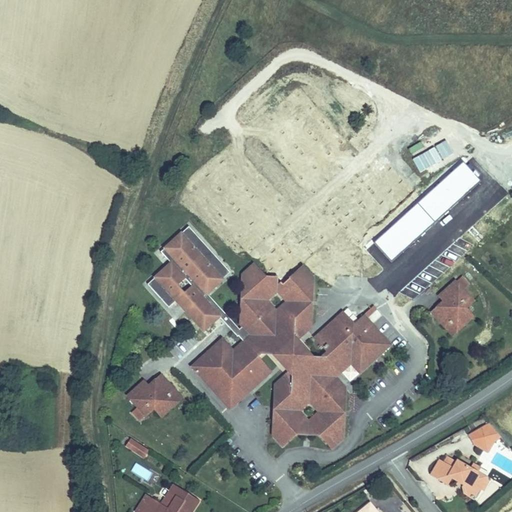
[(331,165),(321,174),(326,179),(335,170),(331,165)]
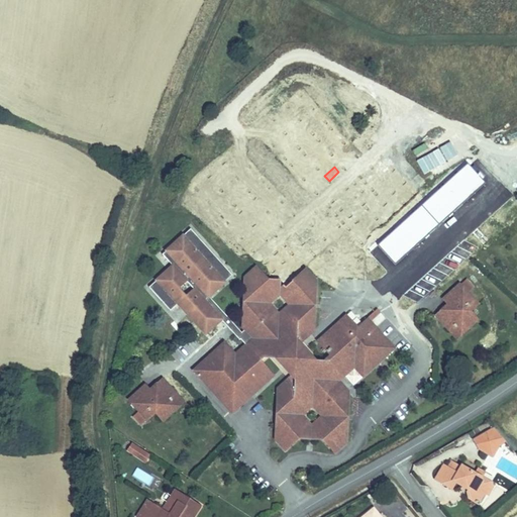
[(333,184),(334,186),(342,178),(341,176),(333,184)]
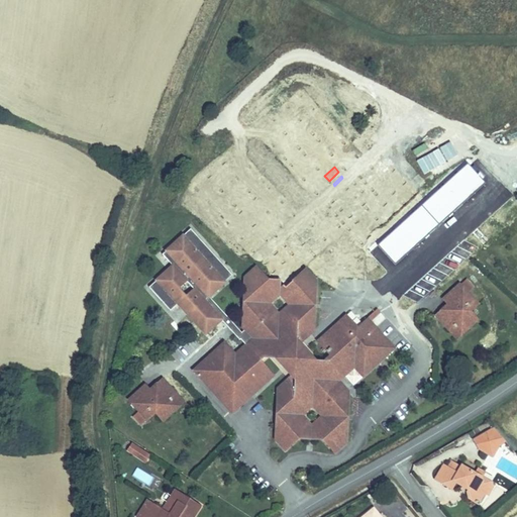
[(334,186),(333,186),(366,221),(376,212),(343,177),(342,178),(334,186)]
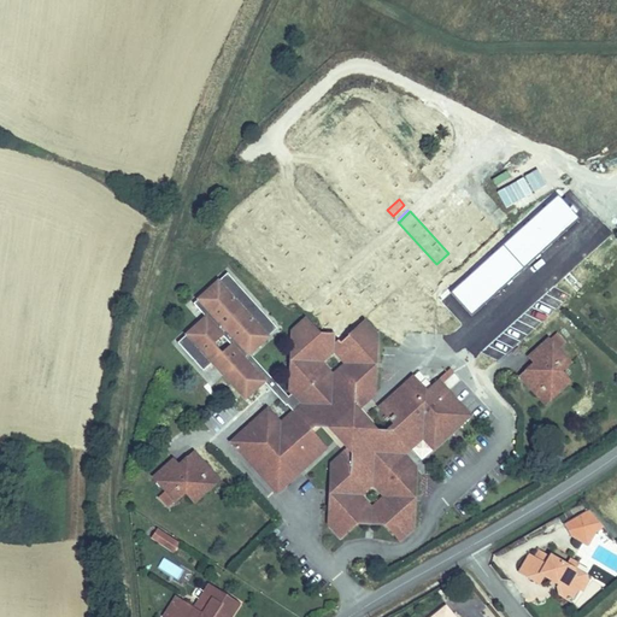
[(350,266),(344,271),(360,289),(365,286),(375,295),(370,300),(387,318),(393,312),(399,318),(415,319),(421,313),(422,297),(417,291),(422,285),(405,266),(401,271),(391,260),(395,257),(378,239),(374,245),(368,239),(366,235),(362,235),(362,238),(352,238),(345,244),(345,260),(350,266)]
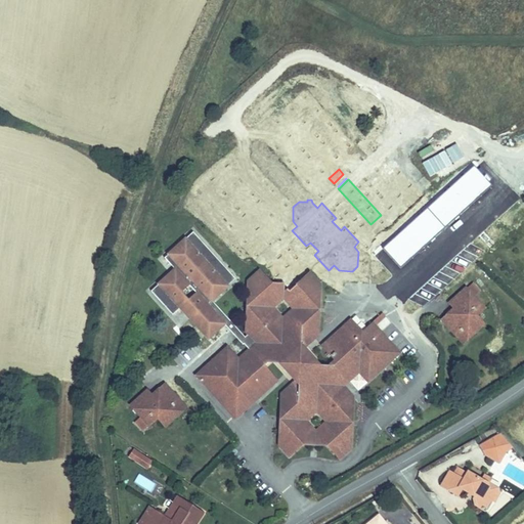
[(336,218),(332,221),(341,230),(344,226),(336,218)]
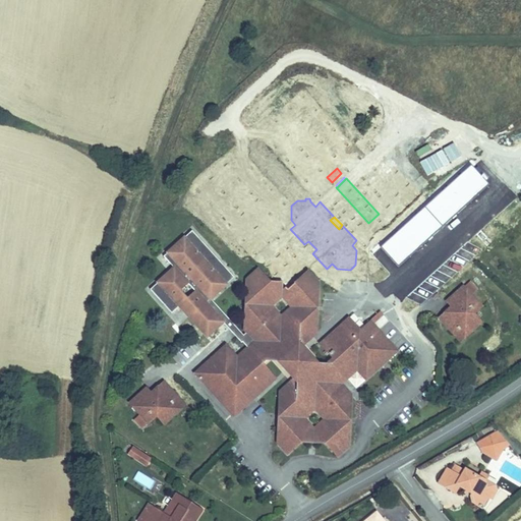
[(184,238),(187,241),(195,234),(192,231),(184,238)]
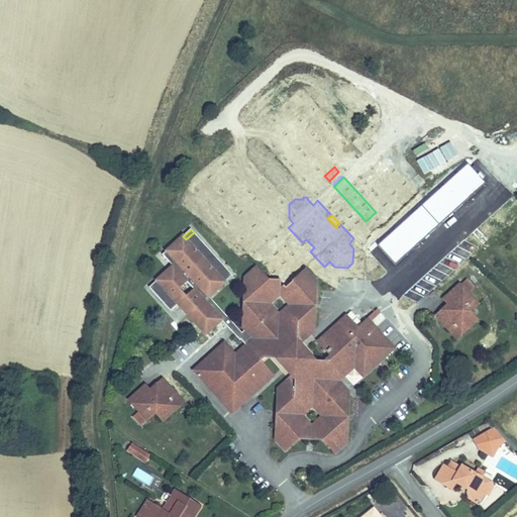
[(235,354),(224,342),(194,371),(232,413),(274,376),(261,362),(271,351),(292,376),(295,379),(292,381),(289,379),(280,387),(283,390),(278,394),(283,400),(278,405),(284,413),(284,416),(276,423),(281,429),(276,434),(281,439),(278,441),(286,451),(305,432),(317,433),(335,453),(344,444),(341,441),(346,437),(341,431),(346,426),(339,419),(339,415),(347,408),(342,403),(348,398),(343,392),(346,390),(339,382),(345,376),(353,385),(363,377),(394,349),(370,322),(368,319),(357,328),(346,316),(318,341),(330,355),(319,367),(299,344),(296,341),(300,338),(302,341),(311,333),(308,330),(314,325),(308,320),(314,315),(307,307),(307,304),(314,297),(310,291),(315,286),(310,281),(314,278),(306,269),(294,280),(286,287),(274,287),(267,279),(255,267),(247,275),(249,278),(244,283),(249,288),(244,293),(251,301),(251,304),(243,311),(248,317),(242,322),(247,327),(241,333),(209,297),(224,282),(222,279),(229,272),(218,260),(215,263),(201,248),(205,244),(194,232),(186,239),(183,236),(163,254),(173,266),(157,281),(160,284),(151,291),(168,307),(175,301),(178,304),(180,302),(184,298),(194,309),(192,311),(210,330),(221,320),(225,324),(239,340),(240,339),(245,345),(235,354)]
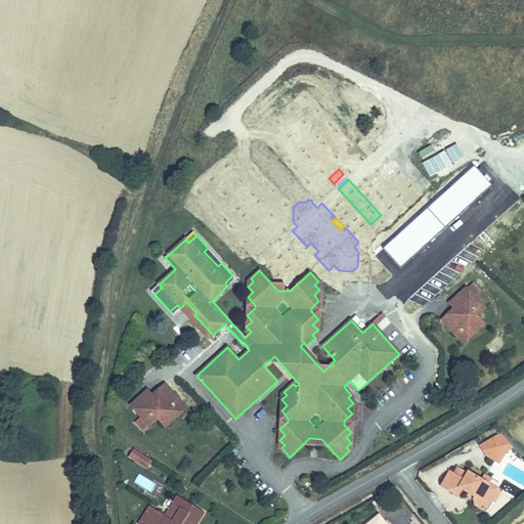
[(310,243),(306,246),(314,255),(318,251),(310,243)]
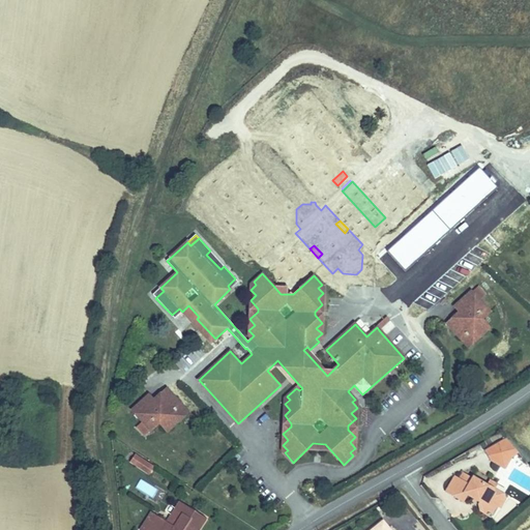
[(235,278),(228,286),(230,289),(238,283),(235,278)]
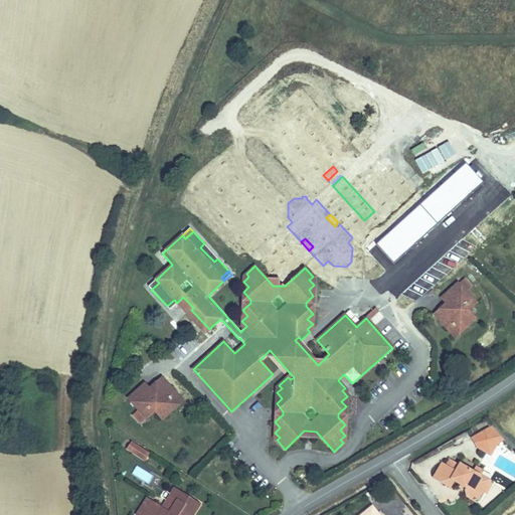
[(293,279),(266,278),(273,286),(285,286),(293,279)]
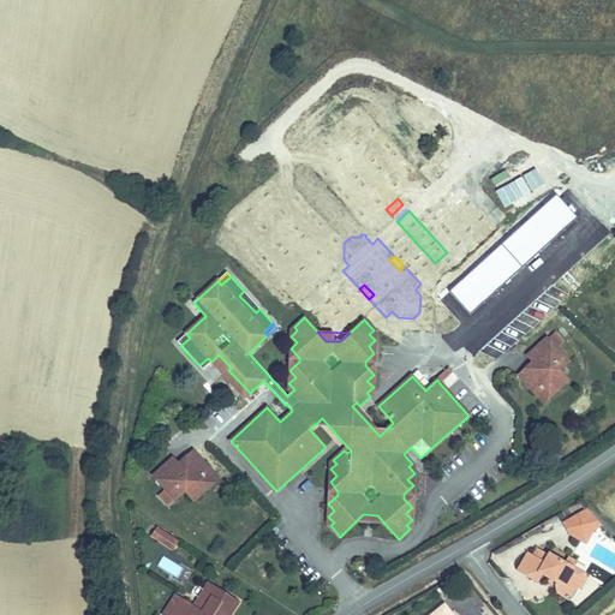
[(530,372),(526,368),(518,376),(537,396),(544,390),(545,392),(550,388),(555,393),(567,382),(559,372),(568,363),(556,350),(563,342),(554,333),(548,340),(547,339),(527,356),(533,363),(537,366),(530,372)]
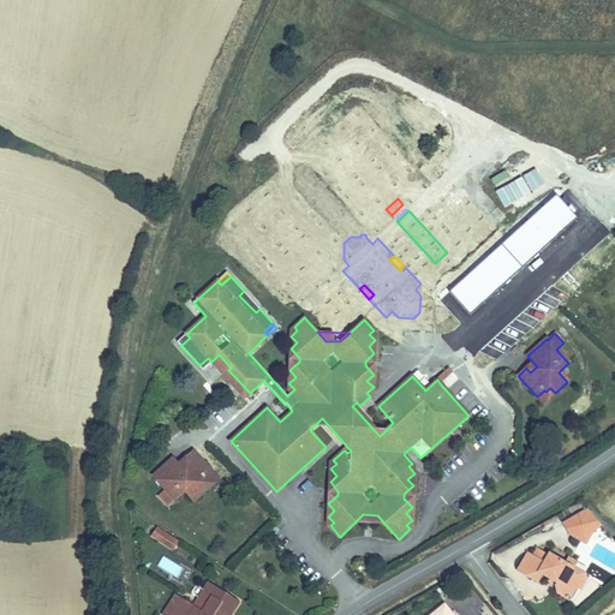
[(190,338),(186,334),(177,342),(180,346),(190,338)]
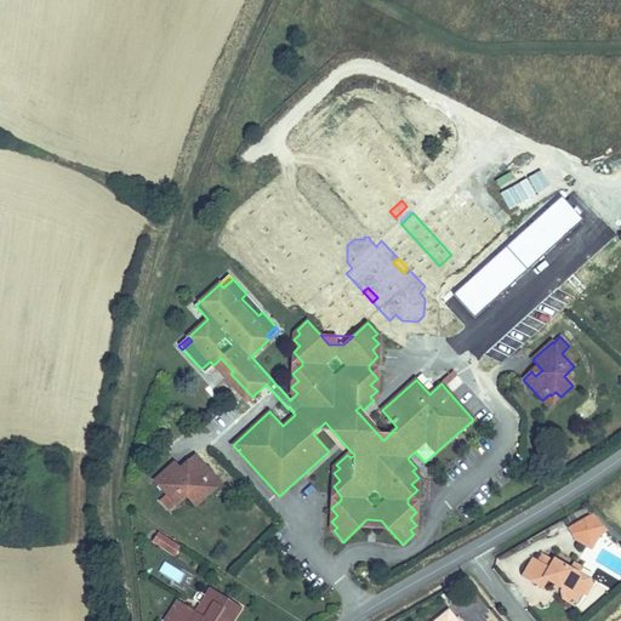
[(302,365),(302,362),(294,352),(291,364),(292,374),(302,365)]
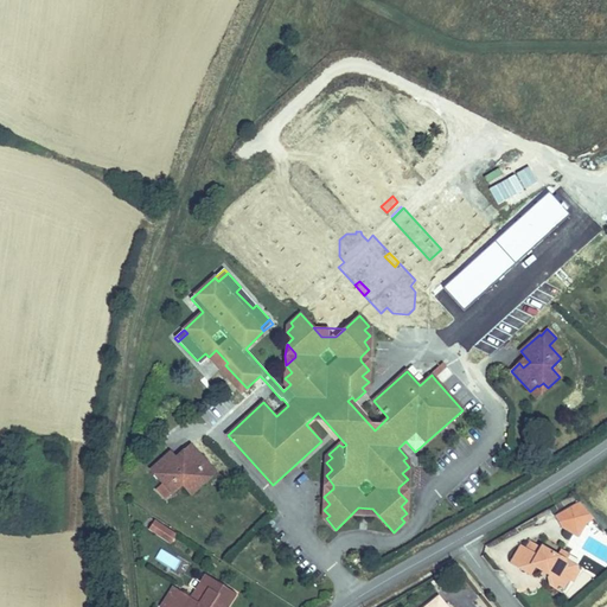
[(370,359),(369,349),(360,357),(360,360),(369,370),(370,359)]
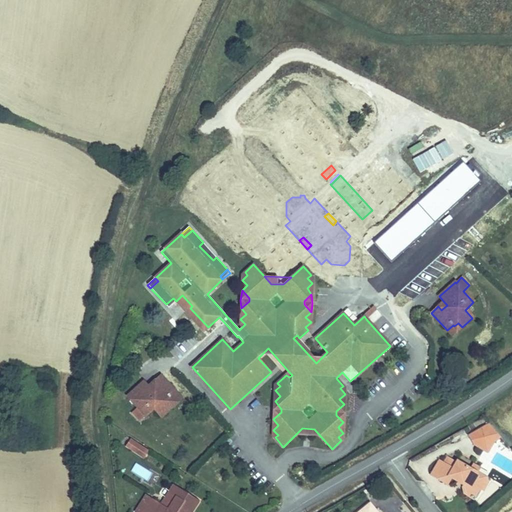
[(206,329),(208,327),(190,308),(192,306),(182,295),(178,299),(206,329)]
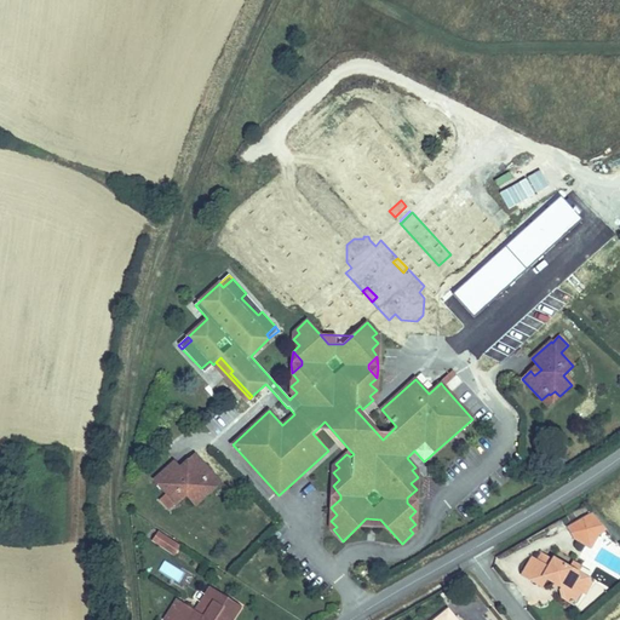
[(210,361),(201,368),(205,373),(213,365),(210,361)]
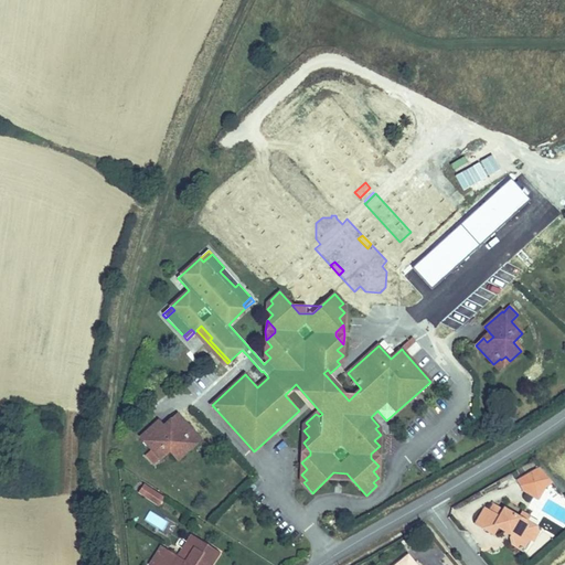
[(490,333),(483,338),(487,342),(493,337),(490,333)]
